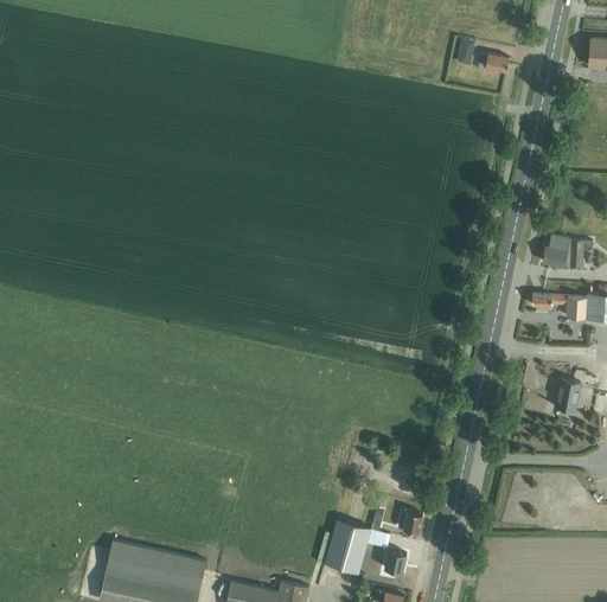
[(606,42),(590,42),(589,70),(606,70),(606,42)]
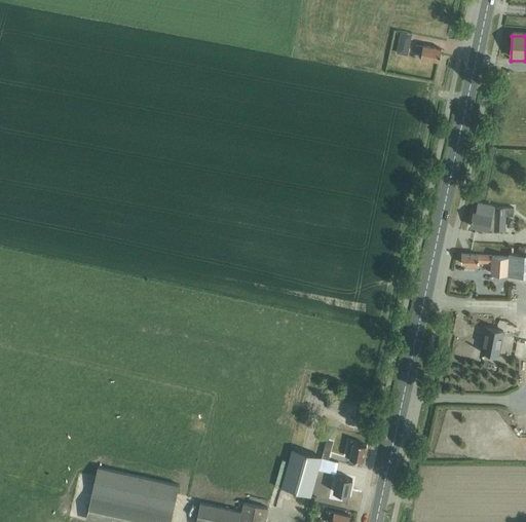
[(399,41),(396,54),(406,57),(409,43),(399,41)]
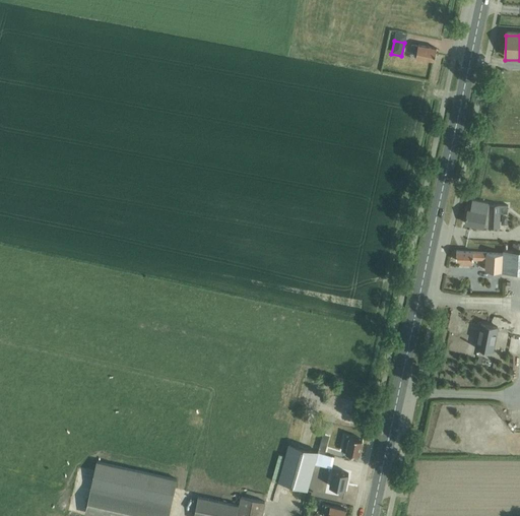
[(436,51),(417,48),(411,47),(409,53),(416,54),(414,60),(433,64),(436,51)]
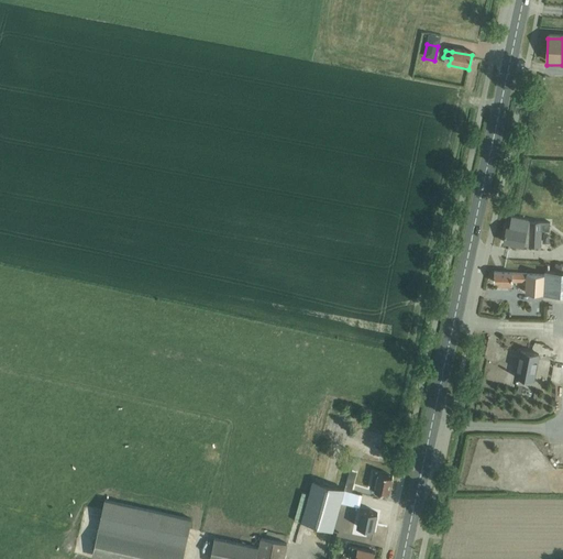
[(506,232),(503,245),(521,250),(527,251),(527,250),(539,251),(539,234),(549,234),(549,227),(528,226),(528,225),(511,220),(508,232),(506,232)]
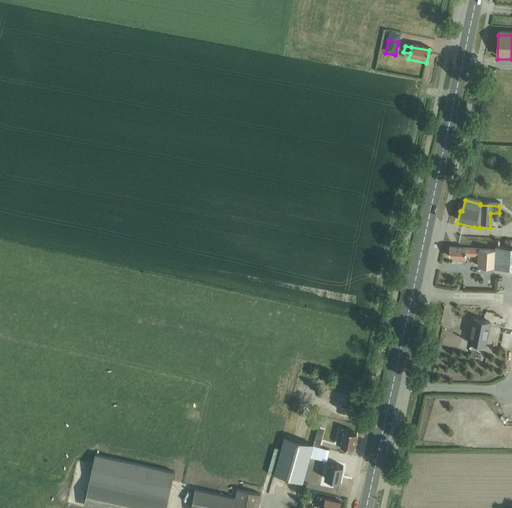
[(511,271),(511,249),(495,249),(495,253),(447,250),(447,259),(454,259),(454,263),(464,263),(464,259),(477,260),(477,269),(511,271)]
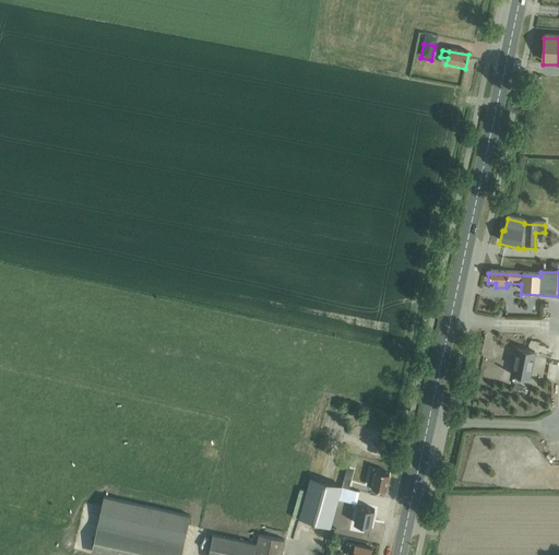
[(533,355),(515,351),(509,377),(526,381),(533,355)]
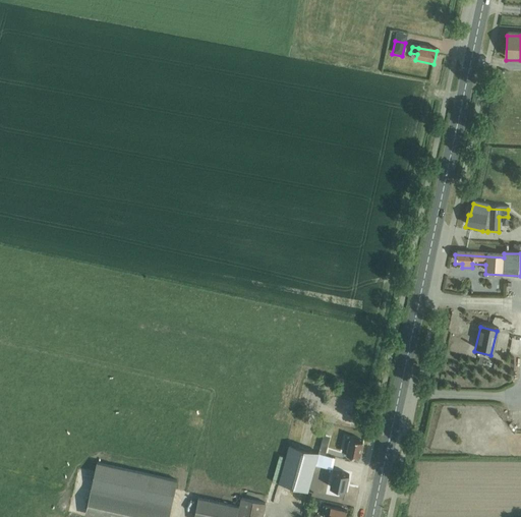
[(346,457),(359,460),(362,444),(344,440),(342,452),(346,453),(346,457)]
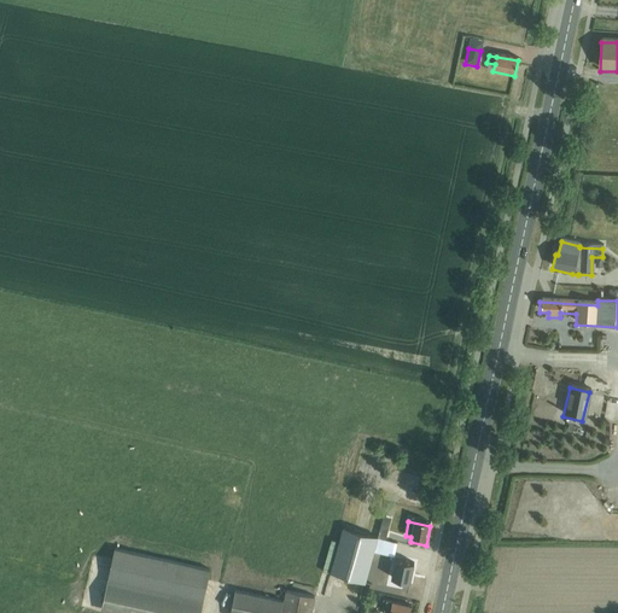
[(342,531),(330,578),(332,578),(348,583),(365,587),(377,541),(342,531)]
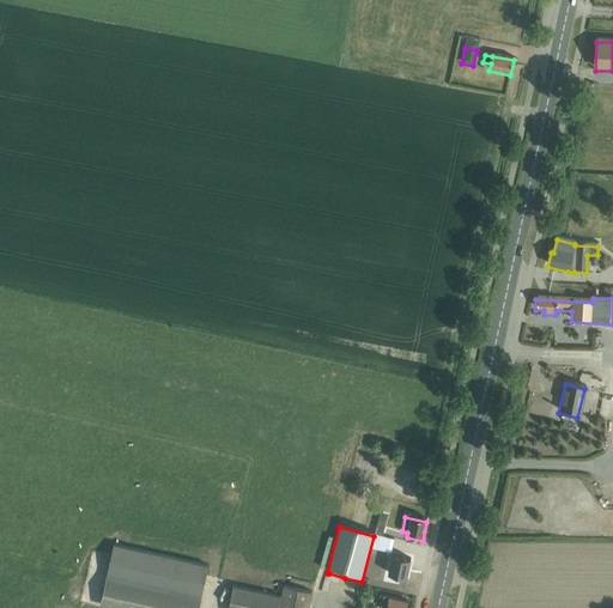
[(200,601),(207,570),(113,548),(105,579),(200,601)]
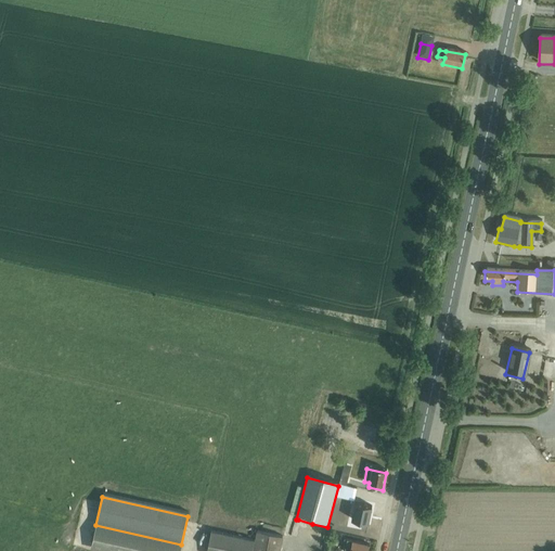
[(355,505),(351,523),(368,526),(372,510),(355,505)]
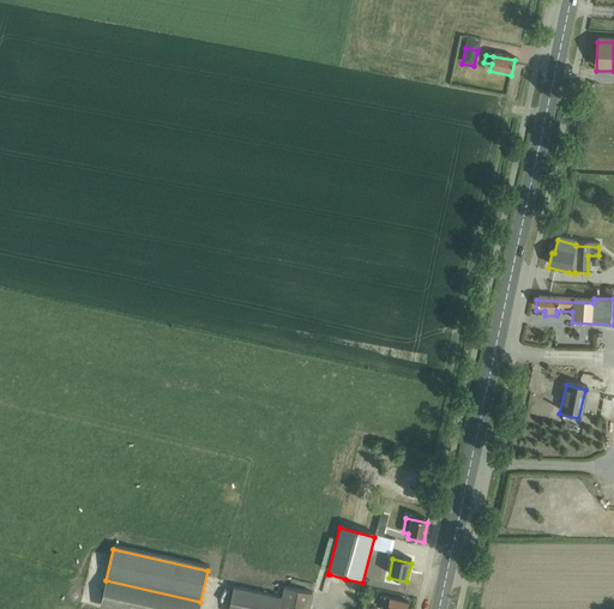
[(369,591),(415,602),(419,586),(373,576),(369,591)]
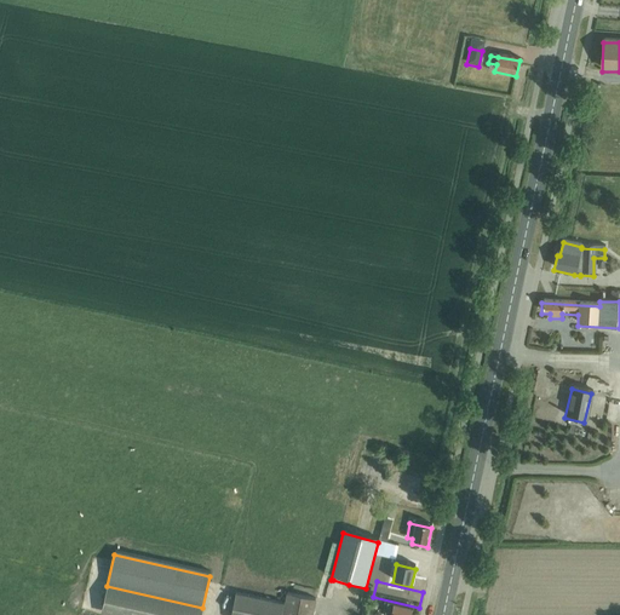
[(201,614),(202,609),(107,587),(102,611),(114,614),(201,614)]
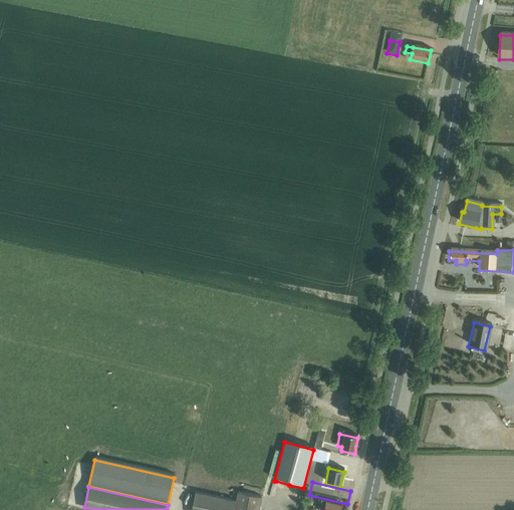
[(234,509),(236,502),(195,494),(192,509),(234,509)]
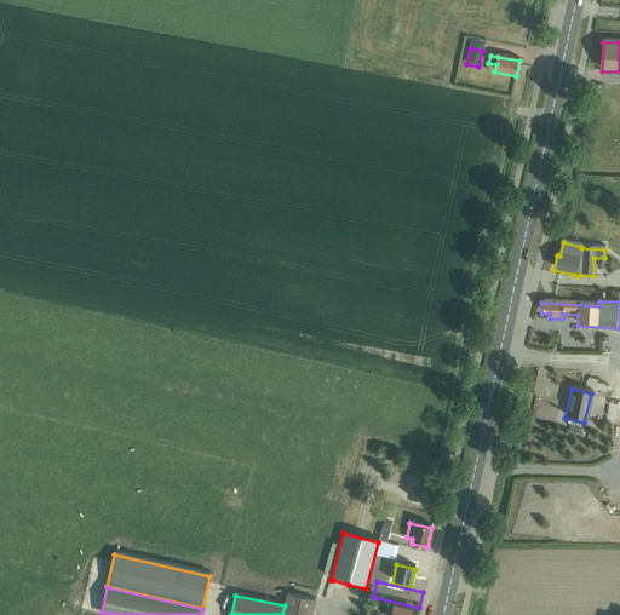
[(311,614),(315,603),(286,597),(285,605),(282,614),(311,614)]
